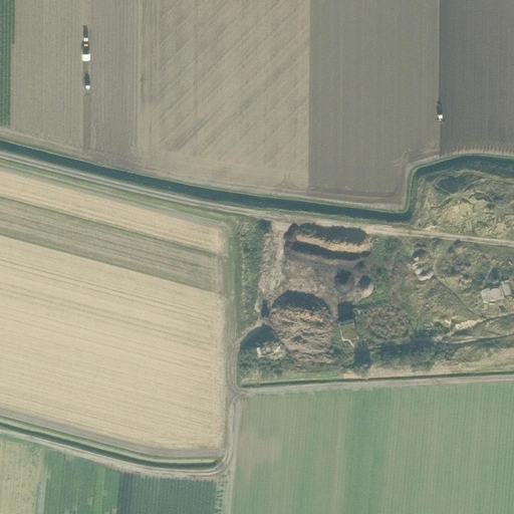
[(504,278),(499,280),(498,277),(494,278),(495,280),(493,280),(494,284),(501,282),(505,296),(513,294),(509,280),(510,280),(509,278),(504,279),(504,278)]
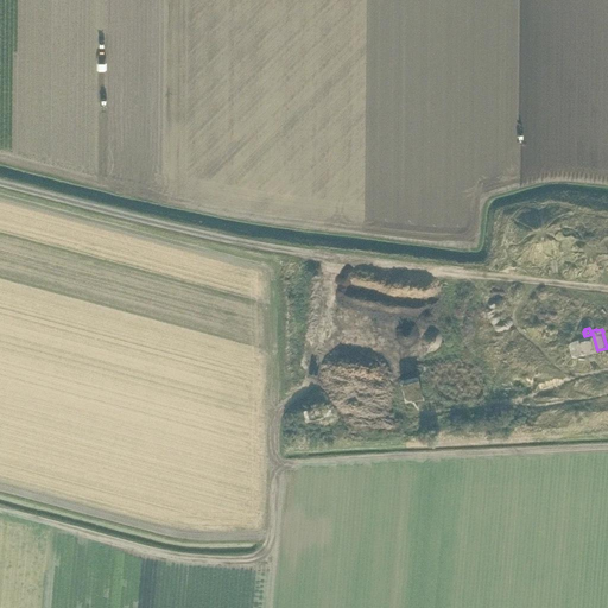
[(574,356),(597,350),(593,334),(584,336),(571,340),(568,343),(571,355),(574,356)]
